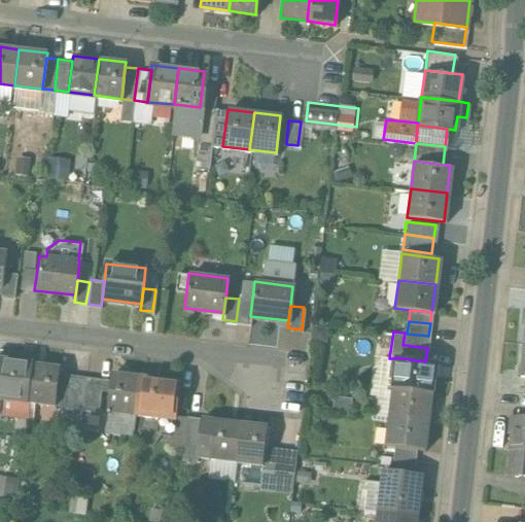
[(428,336),(407,334),(406,345),(427,348),(428,336)]
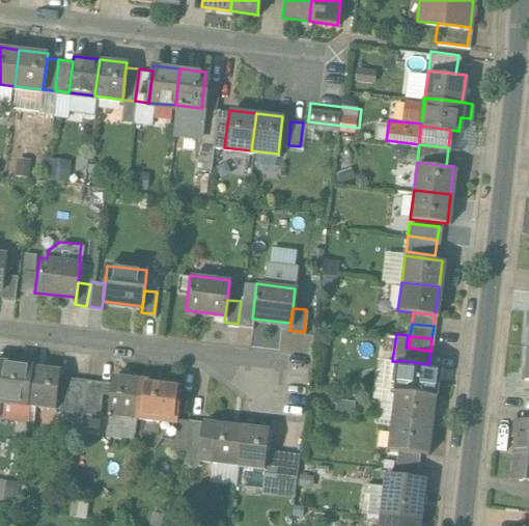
[(428,364),(398,360),(398,361),(395,389),(435,394),(439,366),(428,364)]
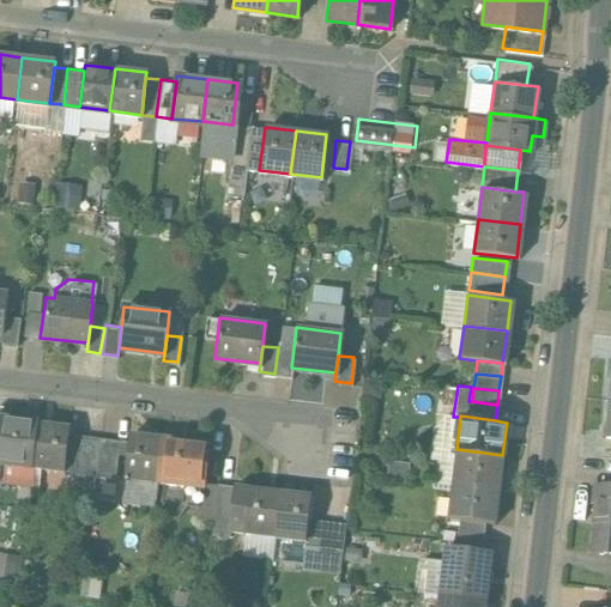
[(37,422),(0,417),(0,461),(0,479),(29,484),(31,466),(37,422)]
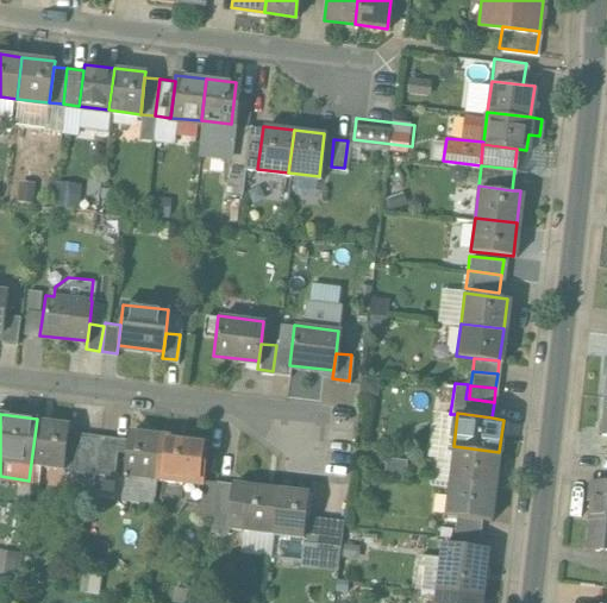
[(67,424),(37,419),(31,463),(62,466),(67,424)]
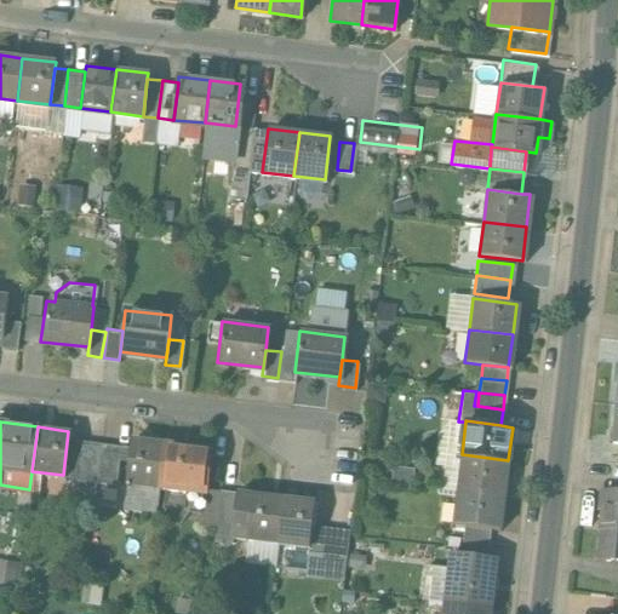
[(161,442),(130,439),(122,505),(148,508),(150,486),(156,486),(161,442)]
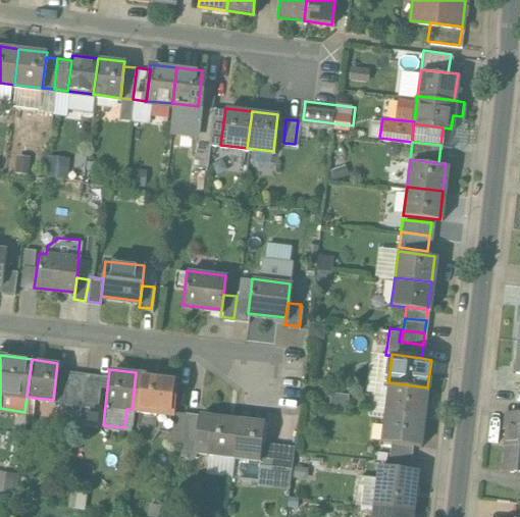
[(161,374),(136,372),(132,409),(157,412),(168,413),(171,413),(172,409),(175,379),(161,378),(161,374)]
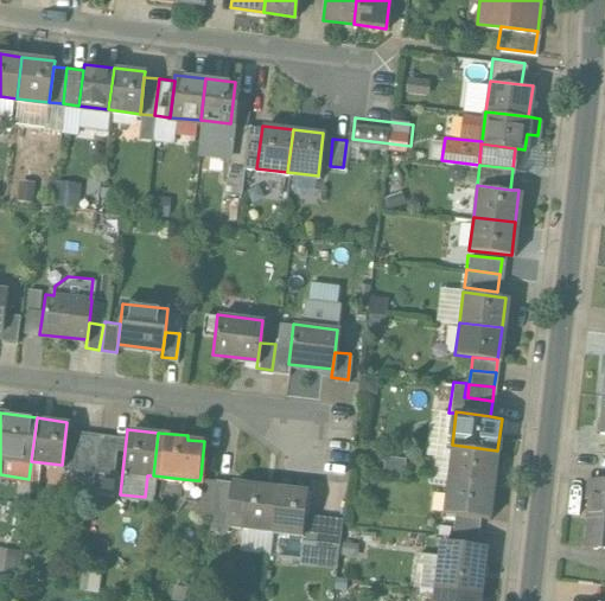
[(497,451),(452,445),(449,478),(492,484),(497,451)]
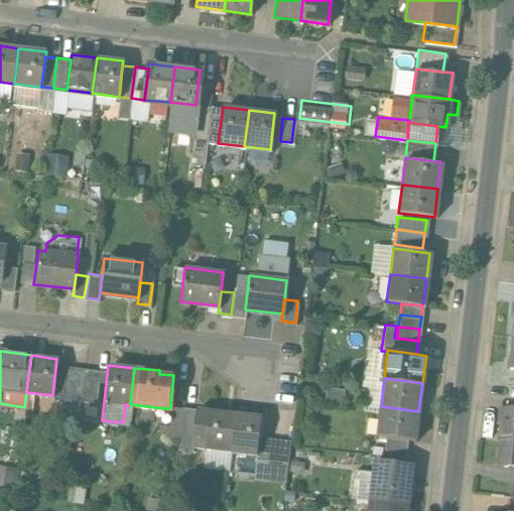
[(182,406),(170,404),(169,408),(166,408),(163,438),(178,440),(178,436),(182,407),(182,406)]
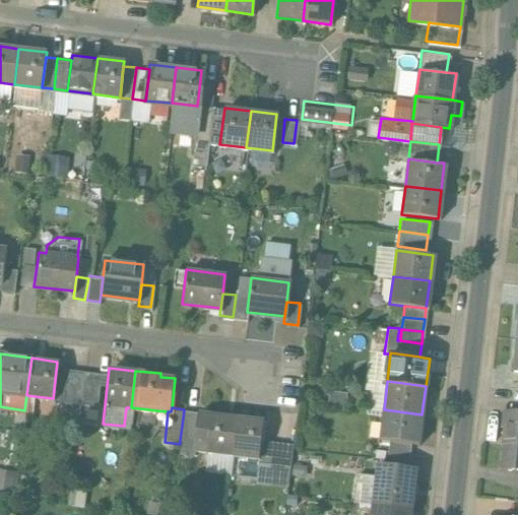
[(422,414),(384,409),(380,438),(388,439),(409,442),(417,443),(422,414)]
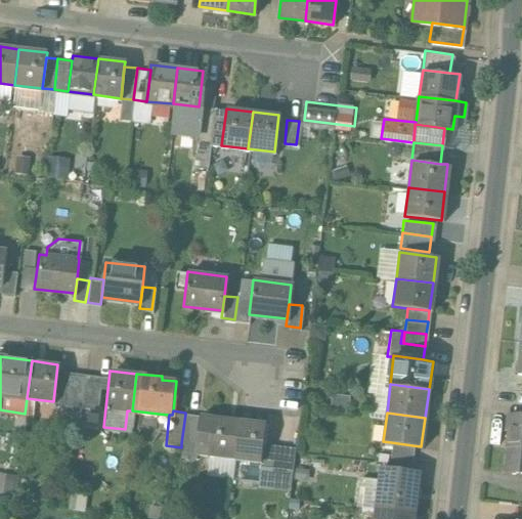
[(521,415),(506,413),(505,424),(508,425),(505,445),(521,446),(521,415)]
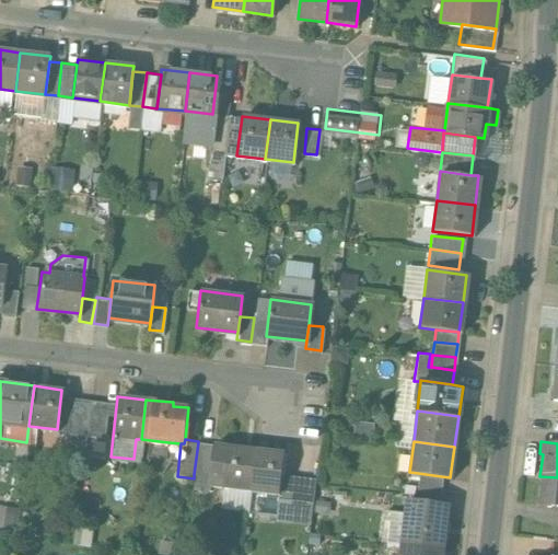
[(212,444),(198,442),(194,474),(209,475),(212,444)]
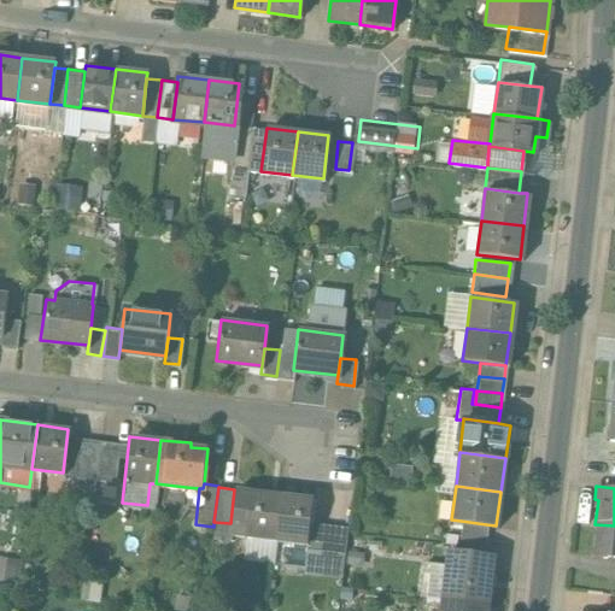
[(280,494),(234,489),(230,523),(229,533),(274,538),(280,494)]
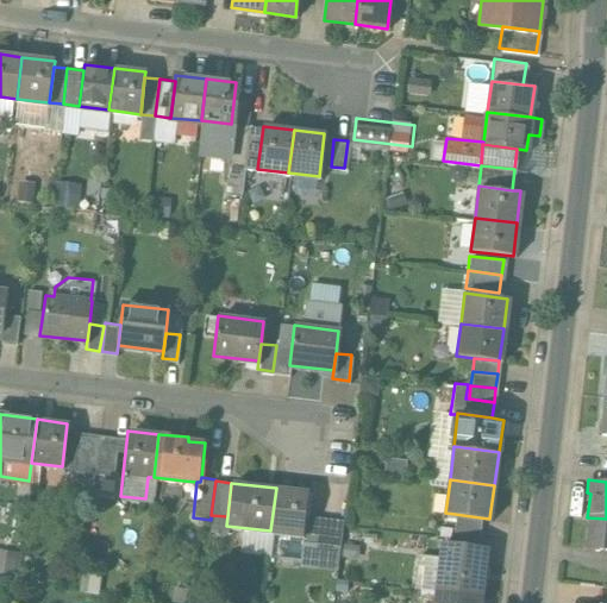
[(307,491),(276,488),(270,531),(302,534),(305,515),(307,491)]
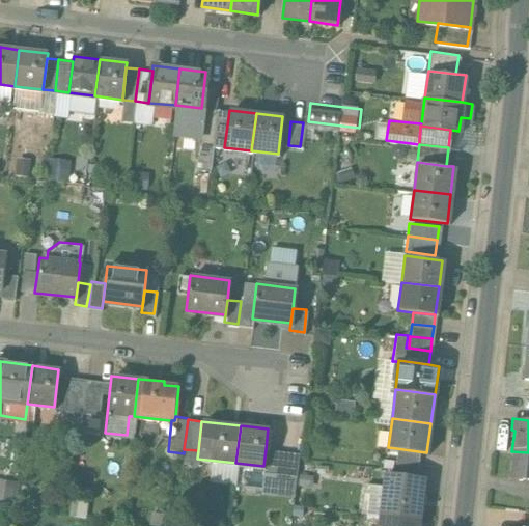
[(418,451),(396,448),(394,461),(417,464),(418,451)]
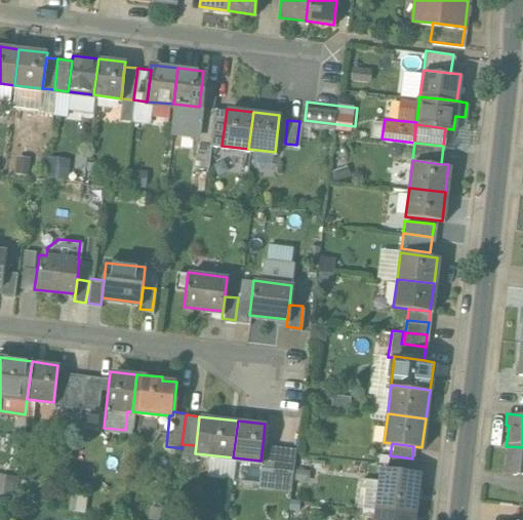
[(196,445),(182,444),(182,448),(180,456),(194,457),(195,453),(196,445)]
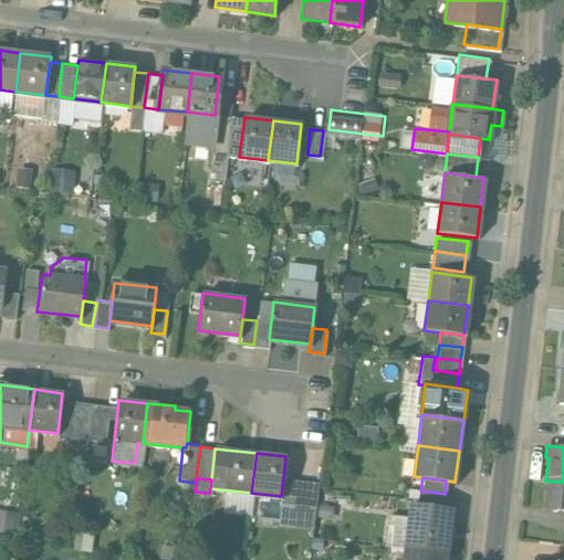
[(296,479),(283,478),(281,496),(281,502),(293,504),(296,479)]
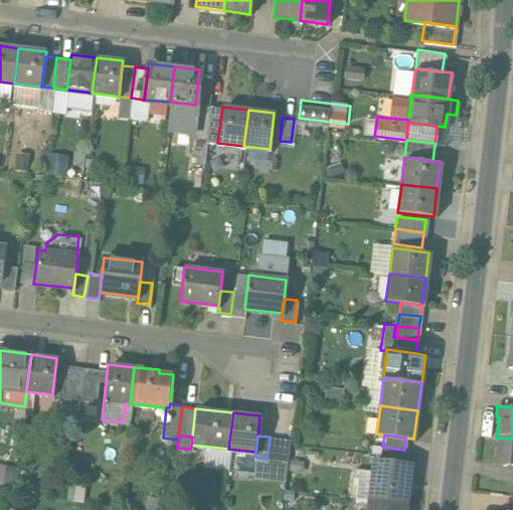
[(289,439),(270,437),(267,459),(267,462),(286,465),(289,439)]
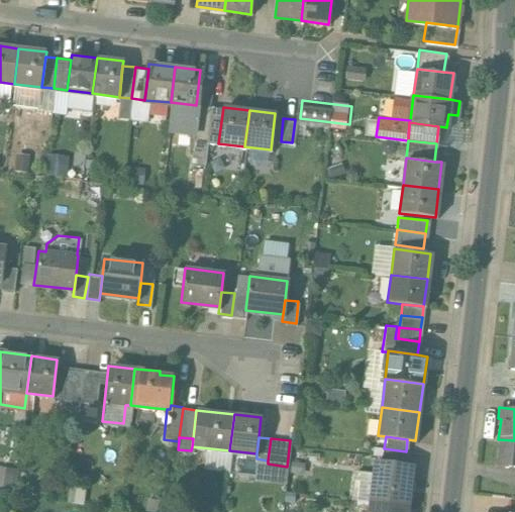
[(514,440),(498,439),(496,465),(514,467),(514,440)]
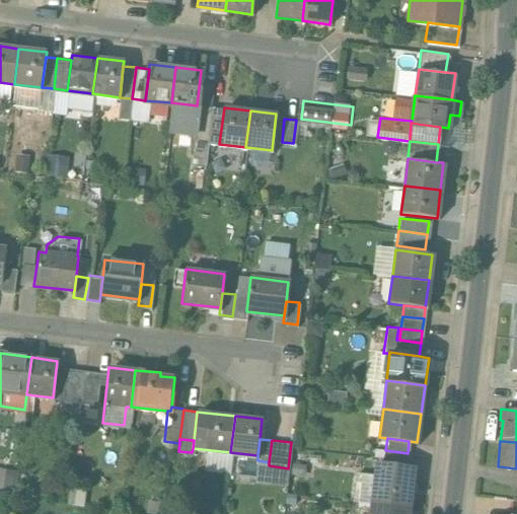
[(408,453),(385,450),(384,462),(407,465),(408,453)]
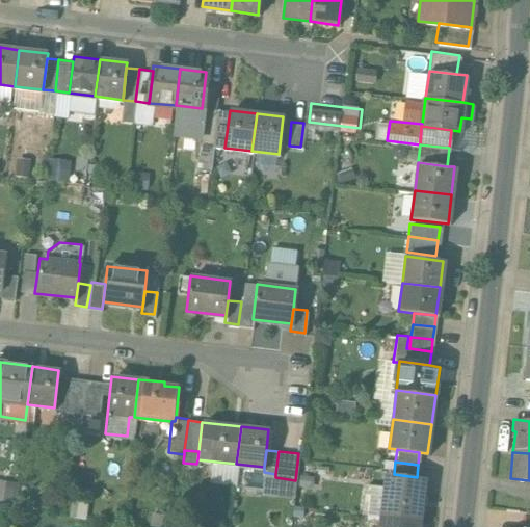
[(425,480),(386,475),(380,516),(420,521),(425,480)]
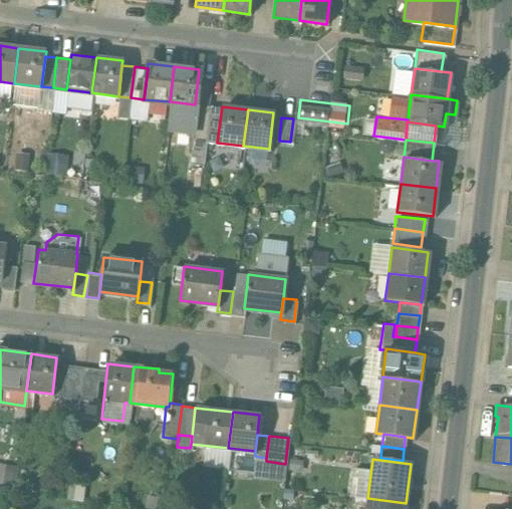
[(405,508),(406,503),(367,498),(365,508),(405,508)]
